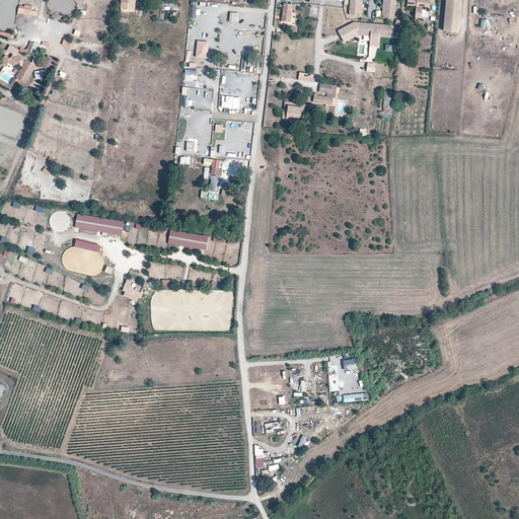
[(135,10),(135,0),(121,0),(121,8),(135,10)]
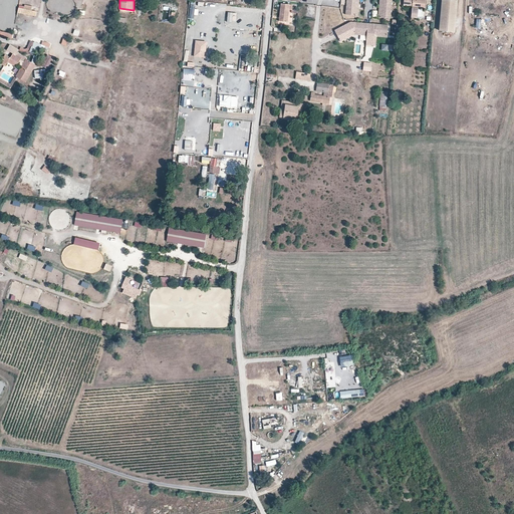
[(425,8),(426,0),(408,0),(407,6),(412,6),(411,18),(418,18),(418,16),(419,9),(419,8),(425,8)]
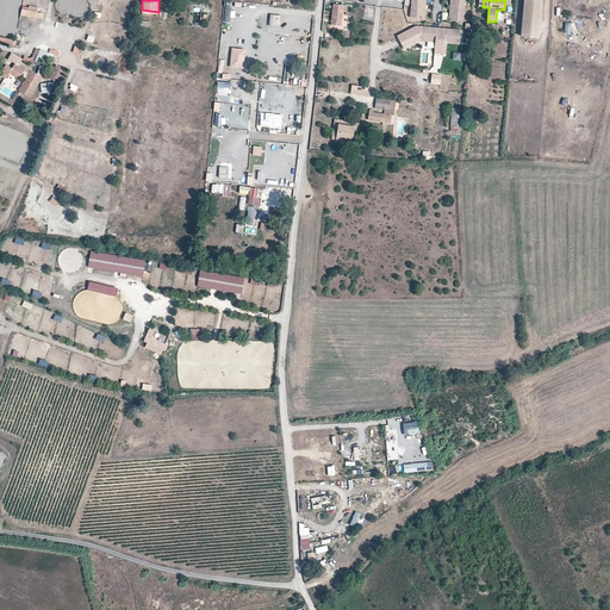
[(541,41),(545,1),(534,0),(523,0),(521,38),(541,41)]
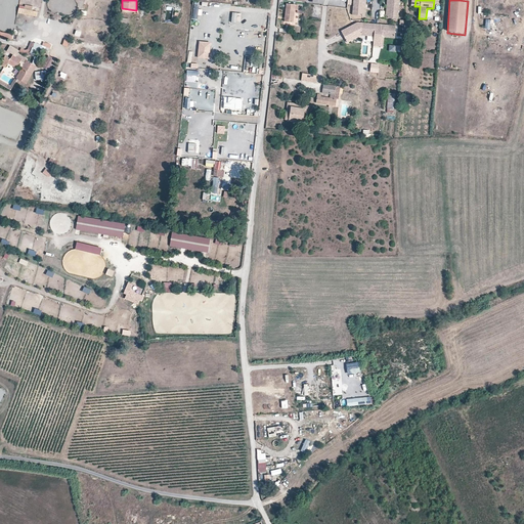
[(363,15),(364,3),(353,2),(352,15),(363,15)]
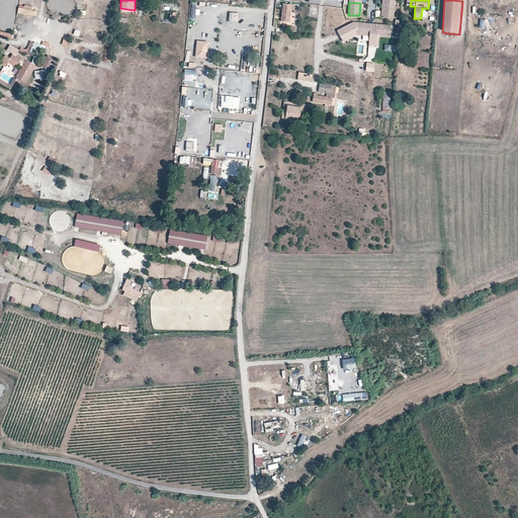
[(290,22),(291,9),(294,10),(295,5),(283,3),(281,21),(290,22)]
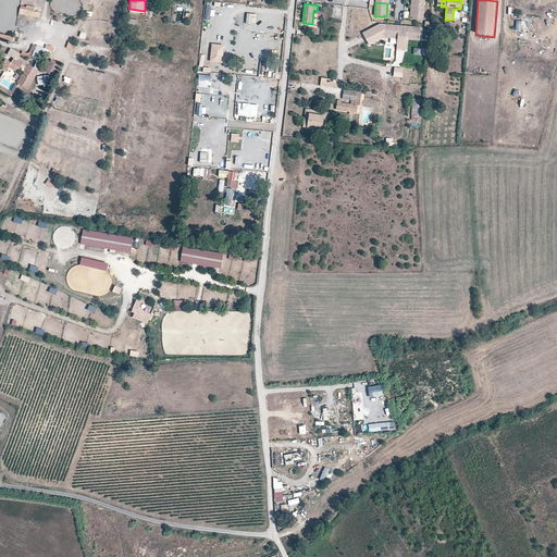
[(424,7),(413,5),(412,20),(423,21),(424,7)]
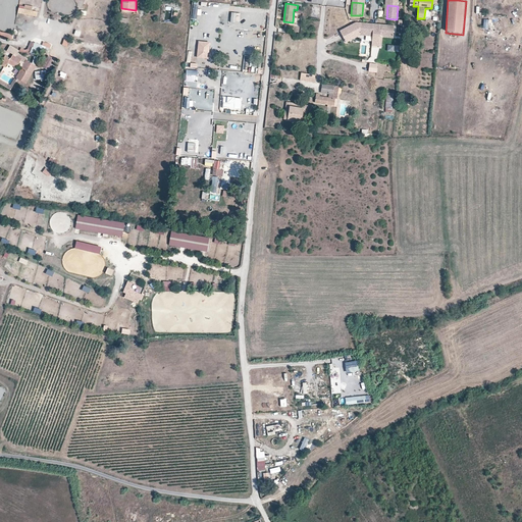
[(19,8),(17,13),(37,16),(38,11),(33,10),(24,9),(19,8)]
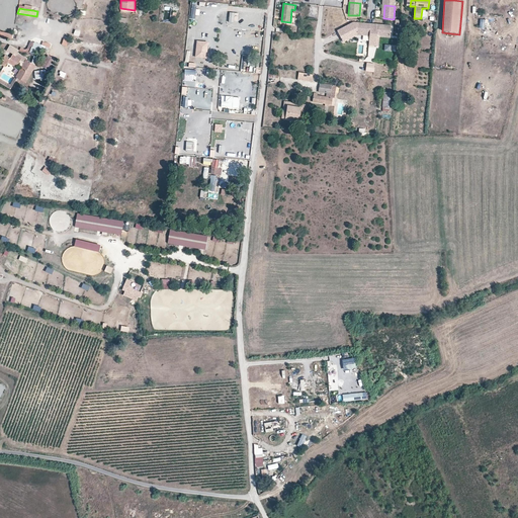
[(127,26),(128,18),(119,17),(119,25),(127,26)]
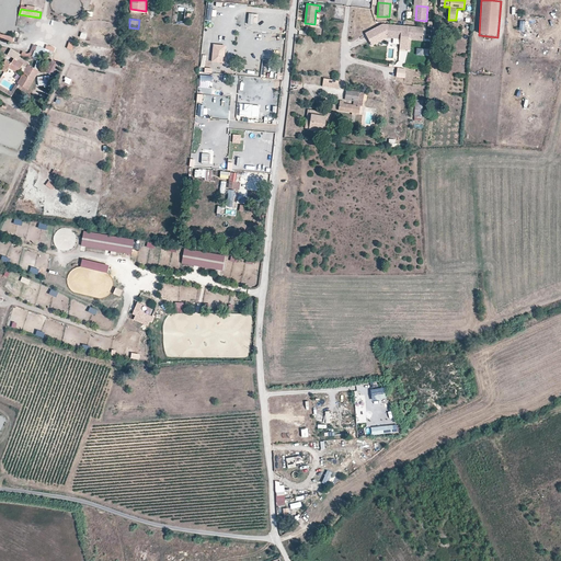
[(527,32),(528,22),(519,21),(519,31),(527,32)]
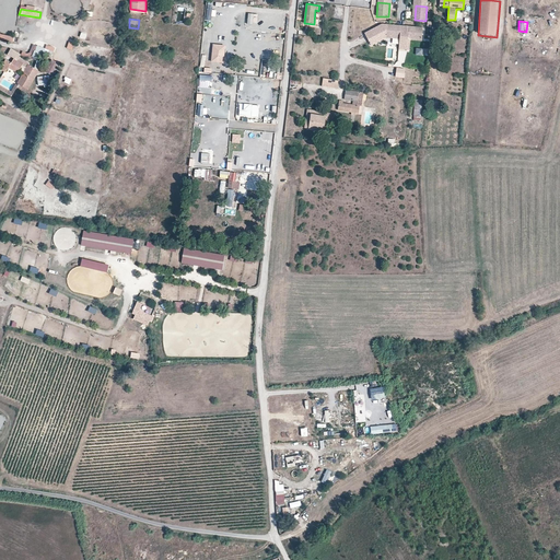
[(387,38),(388,24),(383,24),(365,33),(372,46),(387,38)]
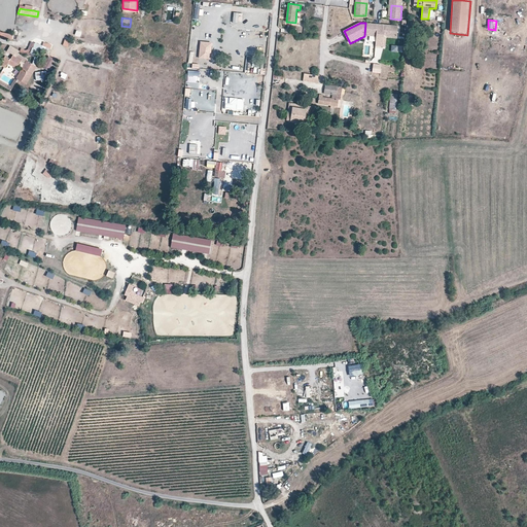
[(381,25),(365,23),(364,36),(377,37),(380,37),(381,25)]
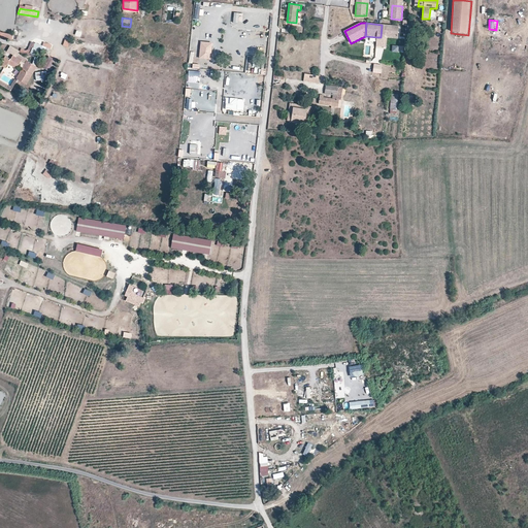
[(382,25),(381,37),(387,38),(398,39),(399,26),(382,25)]
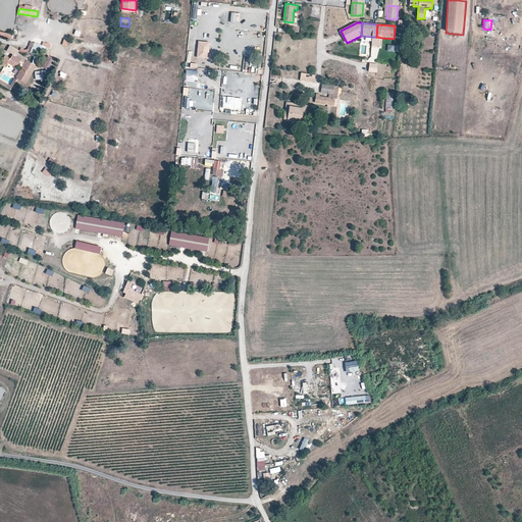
[(0,31),(0,36),(12,39),(13,35),(0,31)]
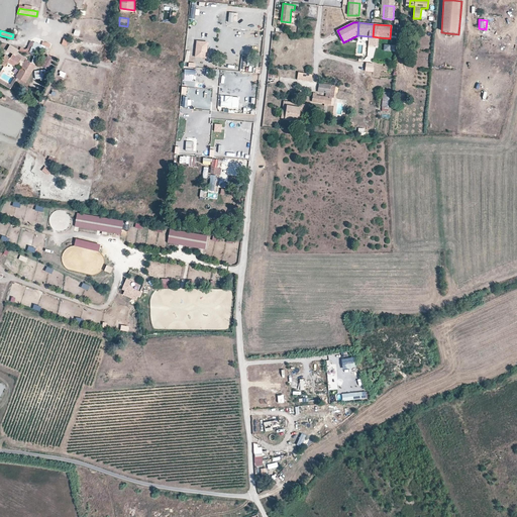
[(373,36),(370,36),(370,45),(378,46),(379,37),(373,36)]
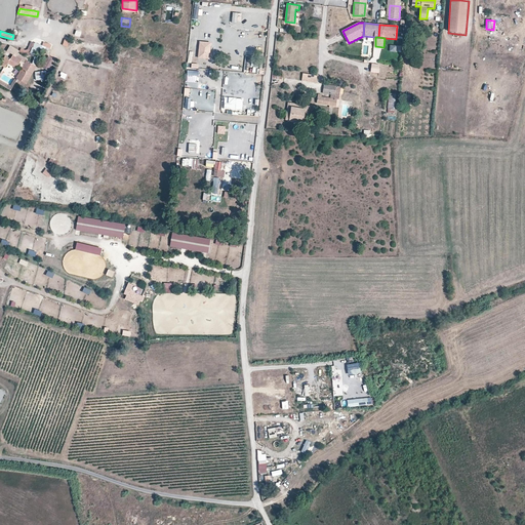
[(48,52),(51,44),(43,41),(42,45),(31,41),(29,49),(26,49),(22,48),(21,51),(29,55),(29,53),(35,56),(32,63),(38,66),(44,50),(48,52)]
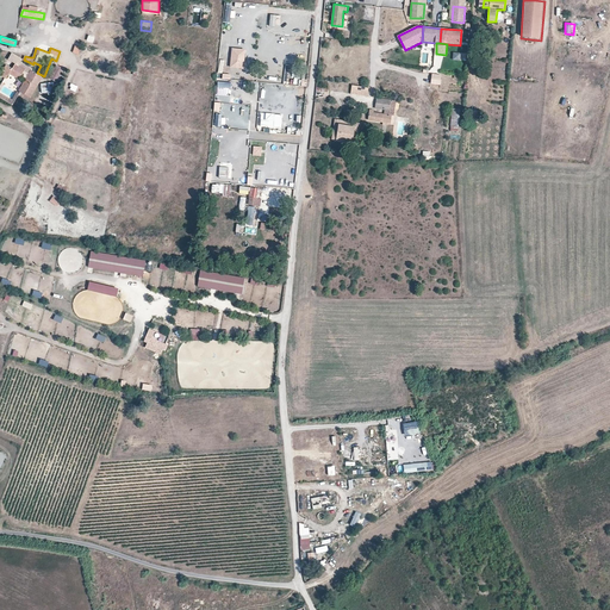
[(247,50),(232,48),(231,68),(244,69),(247,50)]
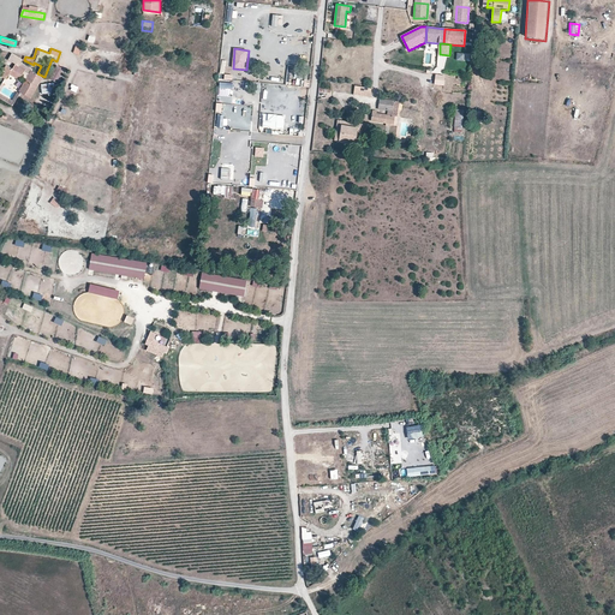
[(29,75),(24,72),(28,66),(22,63),(23,59),(17,55),(13,63),(16,65),(13,69),(6,65),(0,75),(0,76),(6,79),(9,77),(13,79),(15,78),(19,82),(21,78),(25,81),(29,75)]
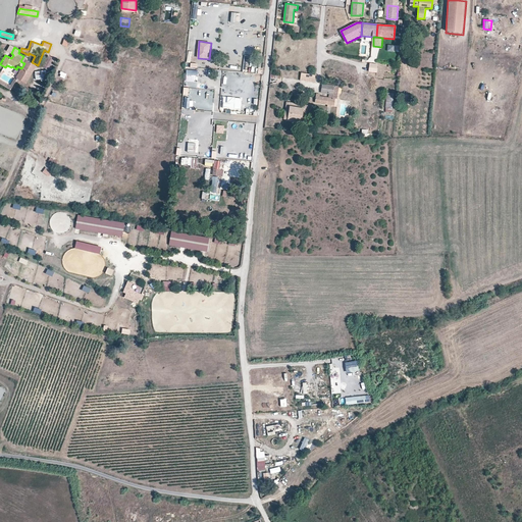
[(49,71),(55,60),(47,56),(42,67),(49,71)]
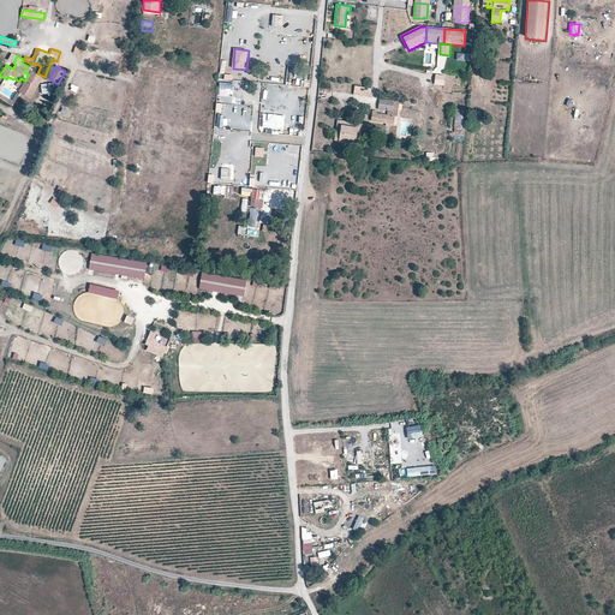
[(31,99),(43,78),(31,70),(29,75),(25,81),(19,91),(31,99)]
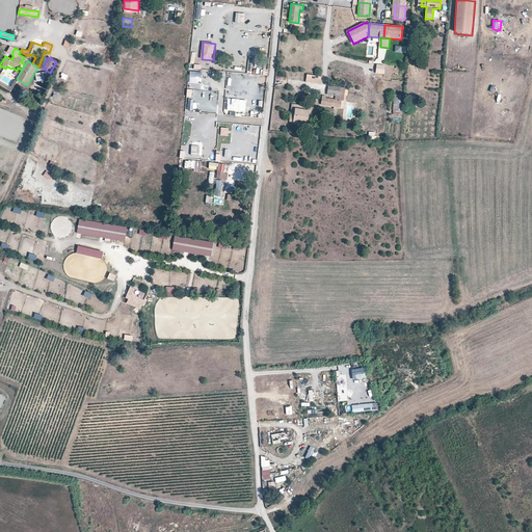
[(386,65),(377,64),(376,74),(384,75),(386,65)]
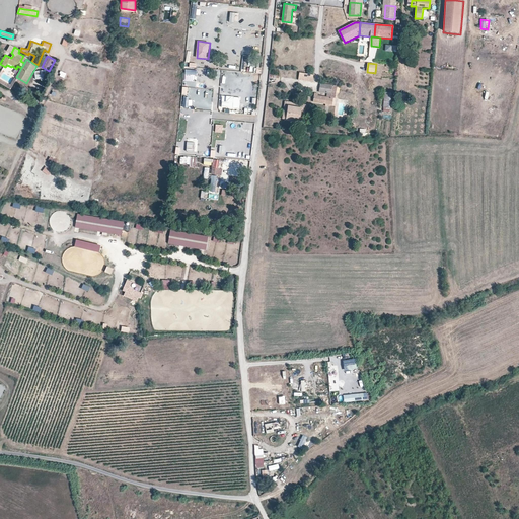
[(34,72),(35,80),(47,78),(46,70),(34,72)]
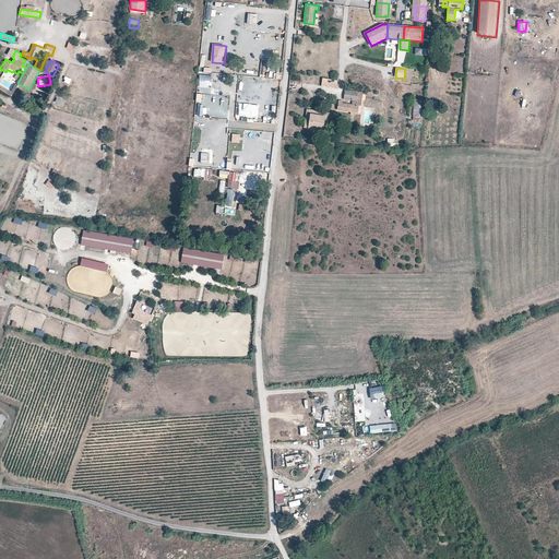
[(2,76),(0,79),(0,90),(12,97),(19,85),(16,84),(12,91),(1,85),(6,78),(2,76)]
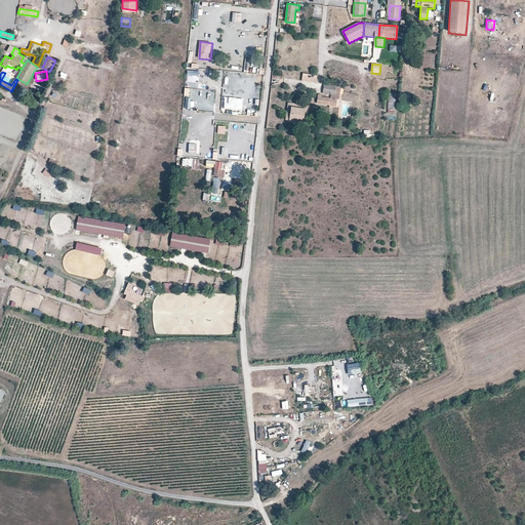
[(317,76),(303,74),(301,81),(316,83),(317,76)]
